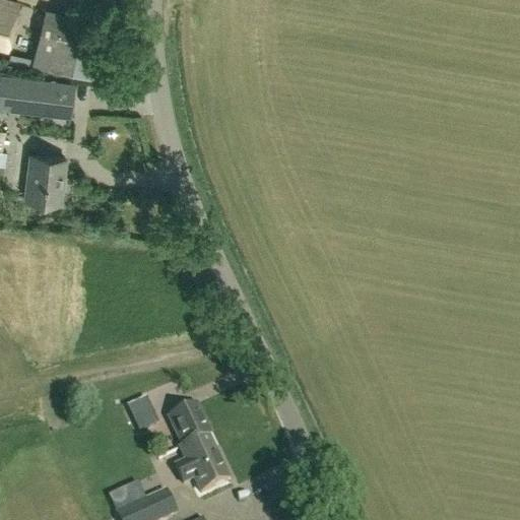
[(0,0),(0,50),(8,52),(19,5),(0,0)]
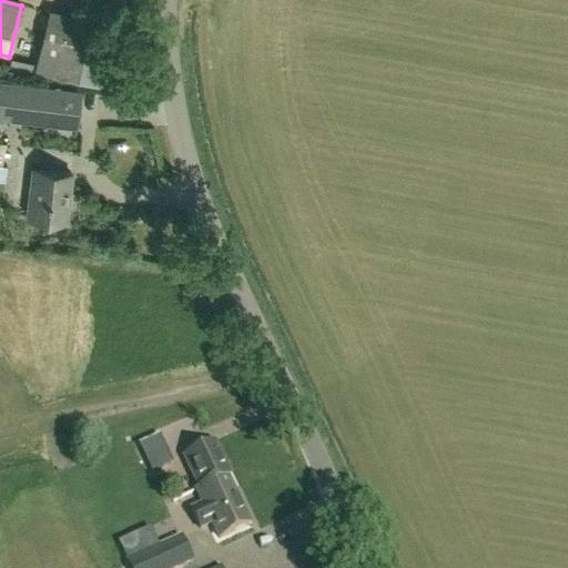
[(34,71),(78,82),(94,21),(51,10),(34,71)]
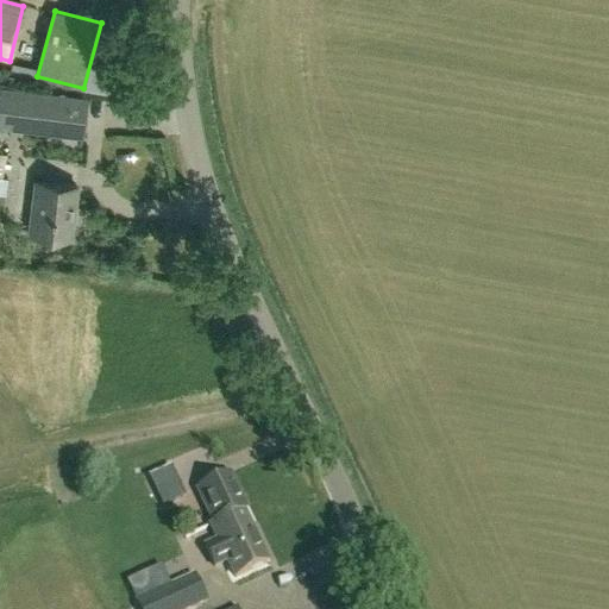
[(2,88),(0,107),(0,129),(83,139),(88,99),(2,88)]
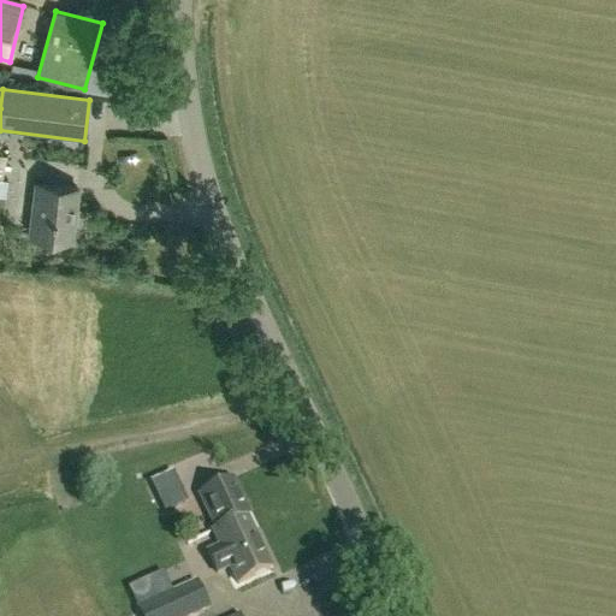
[(71,241),(78,189),(37,183),(31,236),(71,241)]
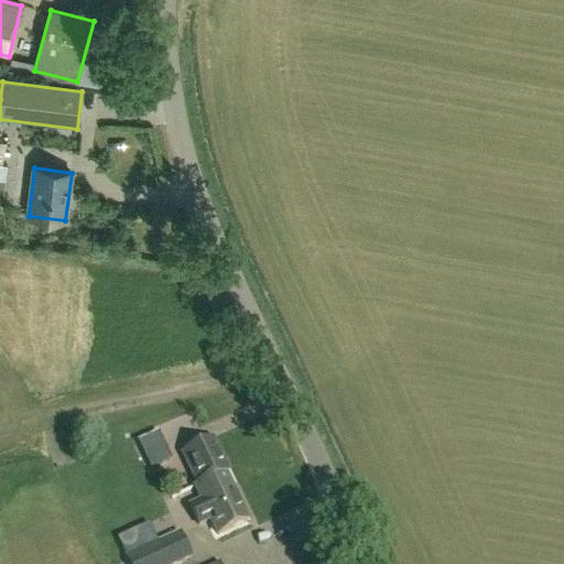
[(248,521),(226,474),(229,472),(214,441),(184,455),(198,486),(196,487),(218,535),(248,521)]
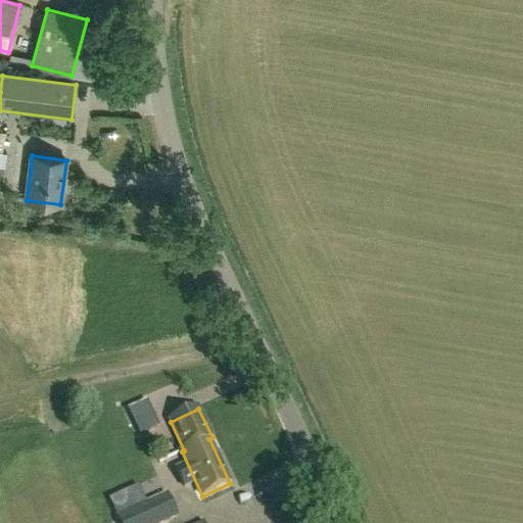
[(120,522),(164,522),(178,517),(168,494),(117,517),(120,522)]
